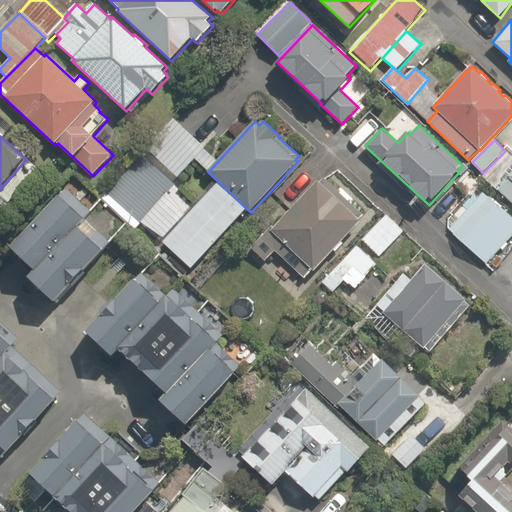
[(134,231),(176,185),(141,153),(99,199),(134,231)]
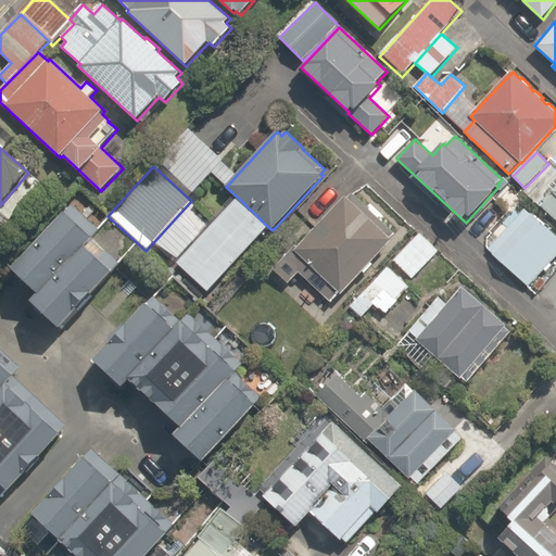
[(555,188),(541,205),(555,218),(555,188)]
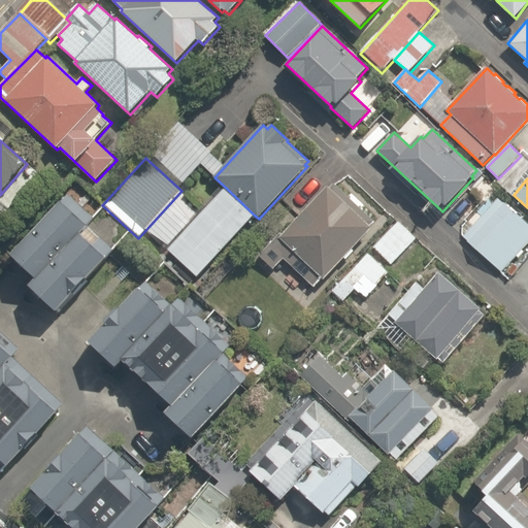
[(328,187),(281,237),(278,236),(260,256),(274,269),(285,258),(315,286),(322,277),(325,279),(344,258),(347,260),(355,252),(353,250),(373,228),(371,226),(375,222),(362,208),(365,205),(353,193),(349,197),(334,184),(330,189),(328,187)]
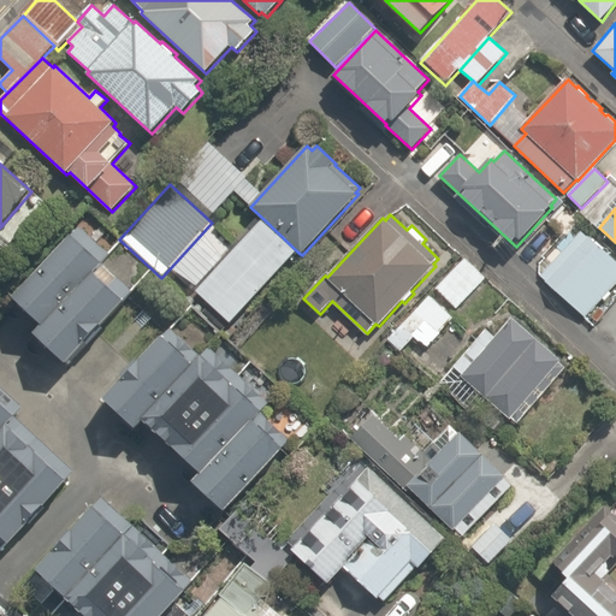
[(297,252),(264,219),(196,291),(230,324),(297,252)]
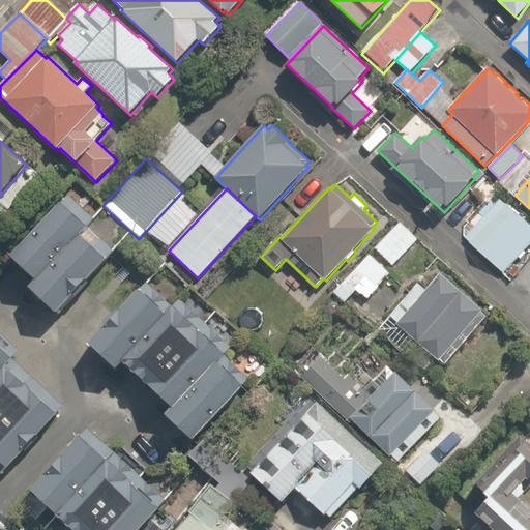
[(37,281),(29,288),(58,314),(75,295),(77,297),(90,284),(87,281),(115,251),(88,227),(95,219),(69,196),(10,256),(37,281)]
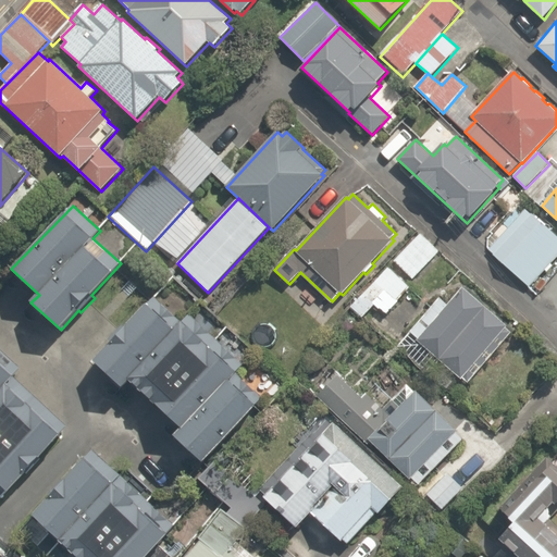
[(494,255),(530,287),(545,271),(548,272),(554,265),(552,264),(556,258),(556,236),(546,226),(547,224),(541,219),(539,220),(532,214),(531,214),(525,210),(490,250),(494,255)]
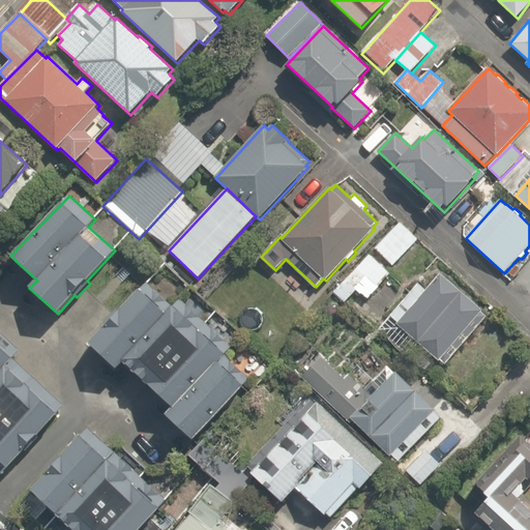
[(393,267),(419,239),(400,223),(376,249),(393,267)]
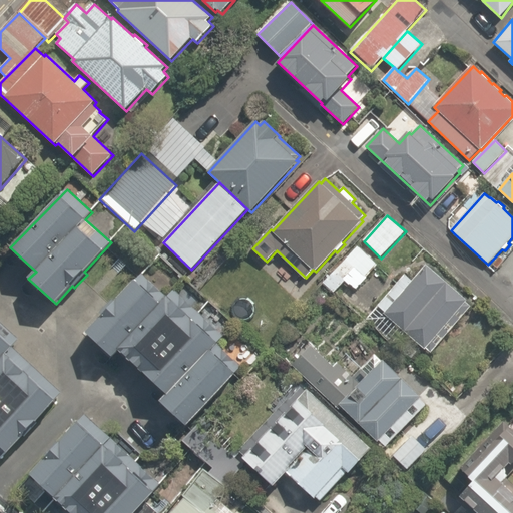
[(380,266),(358,246),(324,283),(335,293),(347,280),(351,284),(360,274),(366,280),(380,266)]
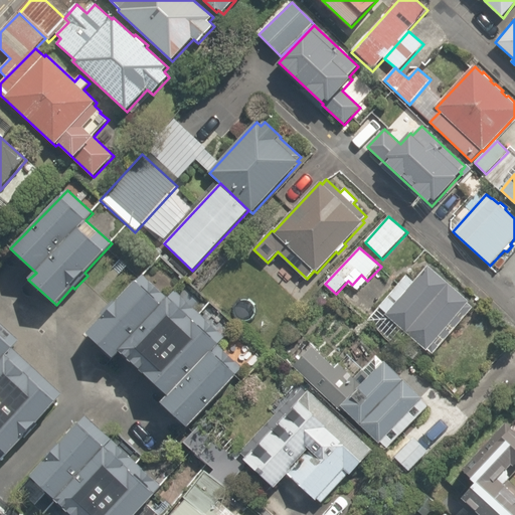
[(500,270),(507,262),(502,258),(496,267),(500,270)]
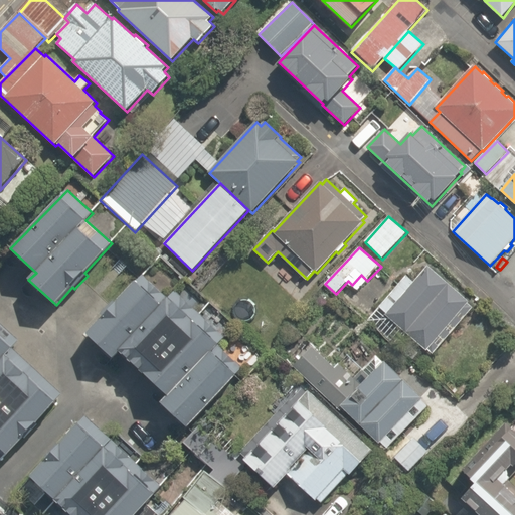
[(469,304),(470,302),(428,266),(414,282),(406,276),(367,321),(391,342),(402,330),(427,351),(428,350),(434,354),(474,308),(469,304)]
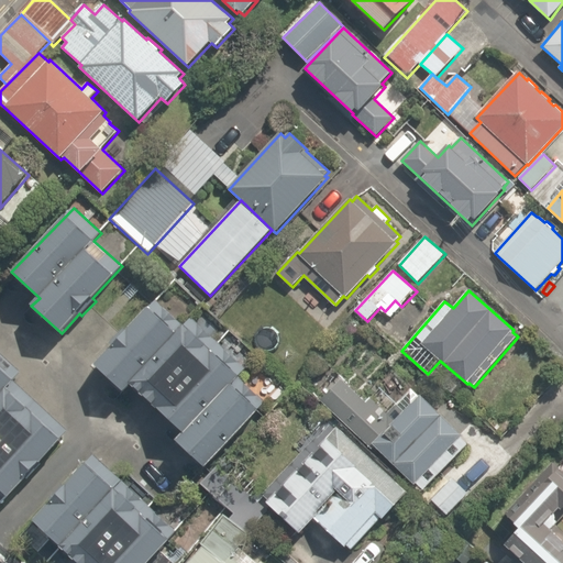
[(124,389),(131,383),(184,432),(176,441),(206,468),(261,411),(258,410),(266,403),(240,377),(247,370),(191,317),(185,324),(157,299),(128,331),(127,329),(112,343),(116,346),(97,365),(124,389)]
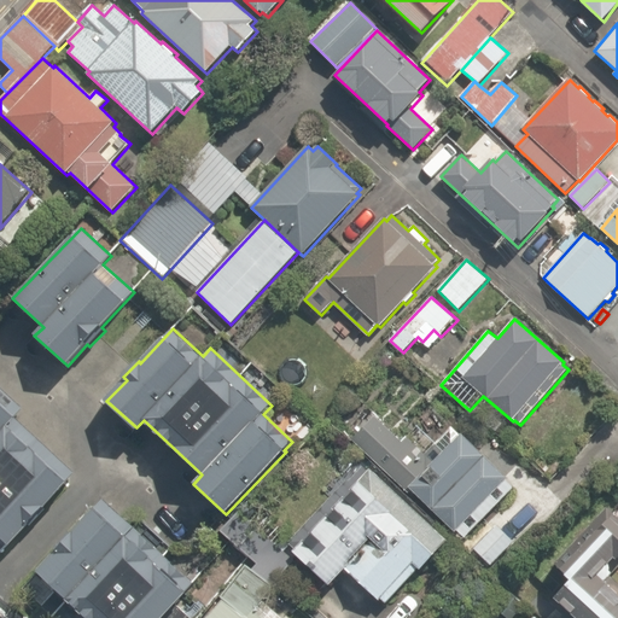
[(0,537),(10,547),(77,473),(16,417),(24,408),(0,385),(0,537)]
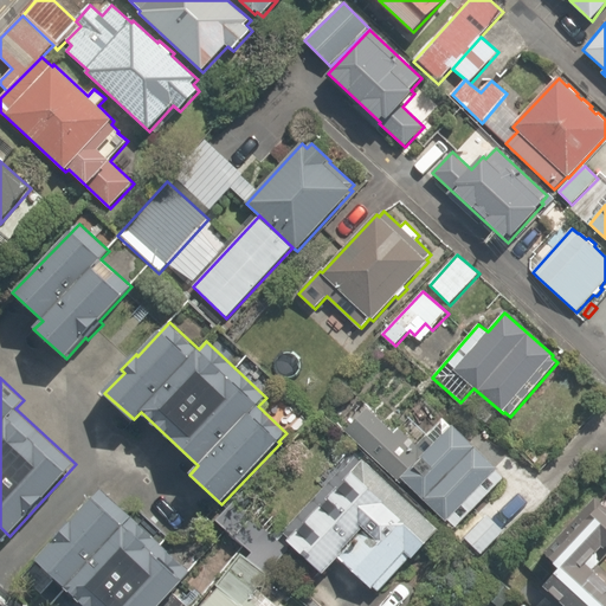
[(404,481),(446,522),(449,521),(456,528),(504,478),(497,471),(498,470),(453,426),(452,426),(443,419),(429,434),(410,417),(394,433),(367,408),(345,432),(401,484),(404,481)]
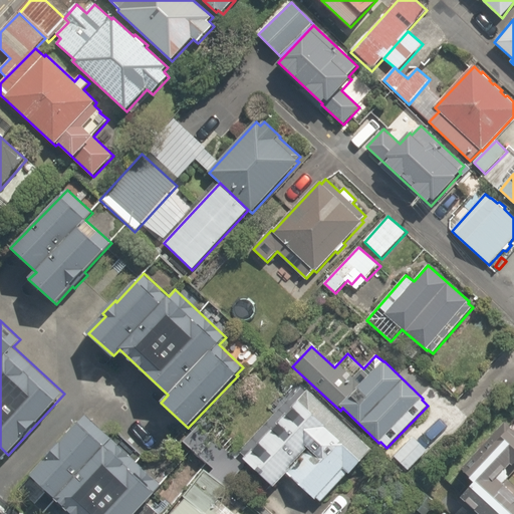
[(244,459),(275,488),(287,474),(315,500),(317,498),(321,503),(348,474),(350,475),(372,450),(308,390),(306,392),(303,389),(305,388),(298,380),(279,400),(285,406),(240,451),(246,457),(244,459)]
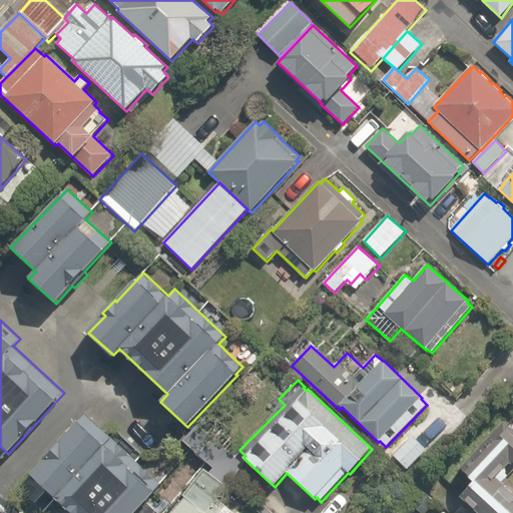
[(47,457),(31,474),(73,512),(136,512),(147,502),(156,492),(155,491),(161,484),(87,414),(60,443),(58,442),(46,455),(47,457)]
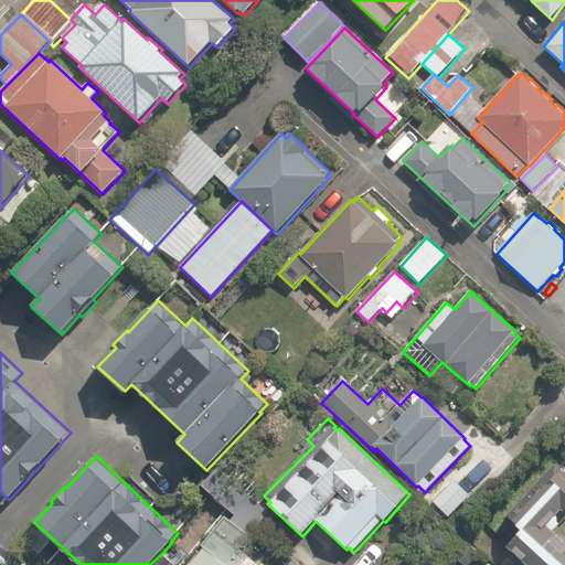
[(522,531),(507,547),(525,564),(564,564),(564,543),(553,532),(564,519),(564,472),(564,473),(555,465),(508,515),(518,525),(516,526),(522,531)]
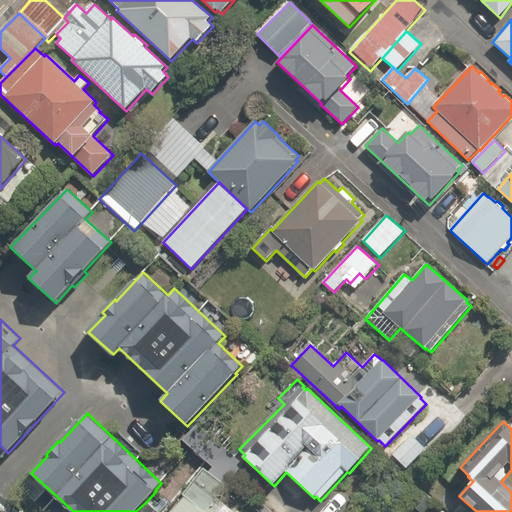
[(185,497),(171,511),(237,511),(241,508),(221,492),(245,464),(208,433),(192,451),(213,467),(209,472),(204,468),(183,495),(185,497)]
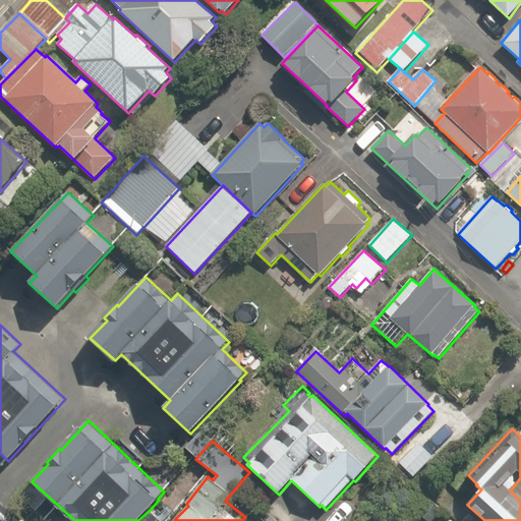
[(435,457),(420,443),(400,463),(415,477),(435,457)]
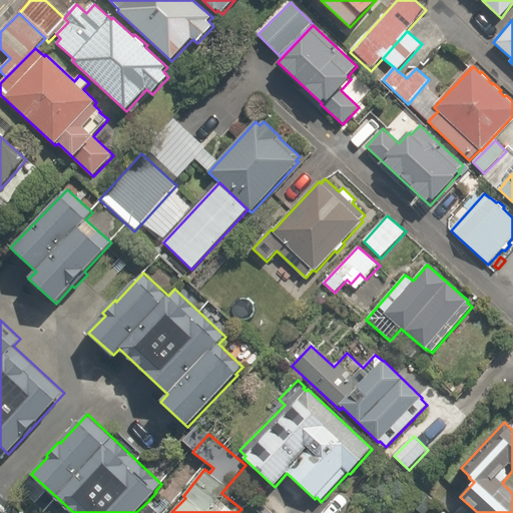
[(158,512),(147,502),(136,512),(158,512)]
